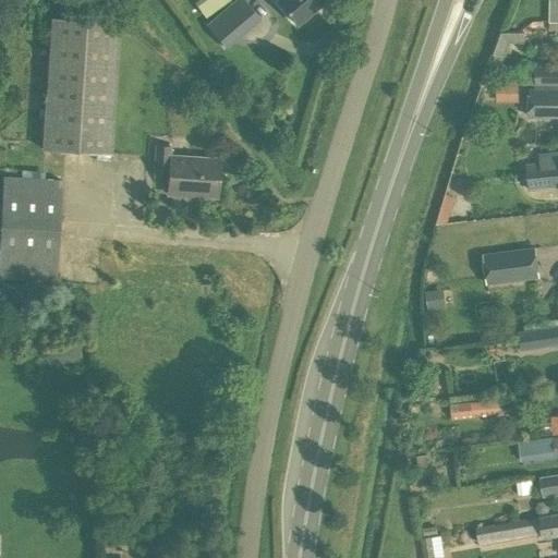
[(205,19),(229,0),(196,0),(193,2),(205,19)]
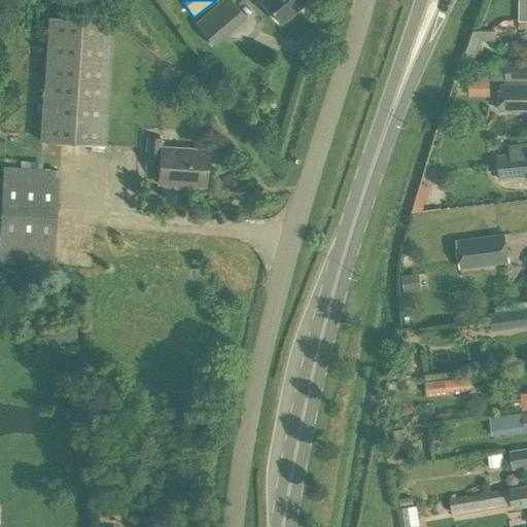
[(279,24),(307,0),(306,0),(260,0),(259,1),(279,24)]
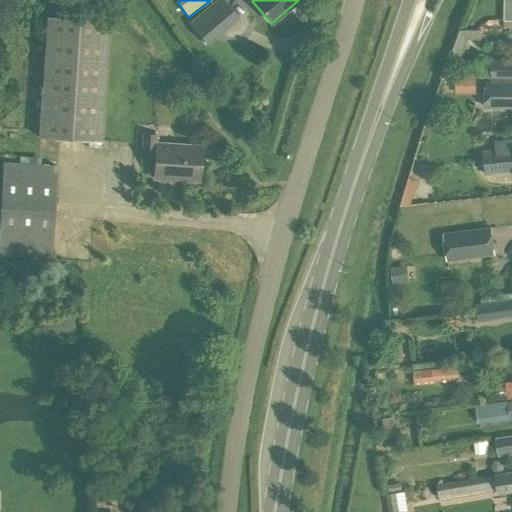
[(209,5),(188,23),(208,46),(229,28),(209,5)]
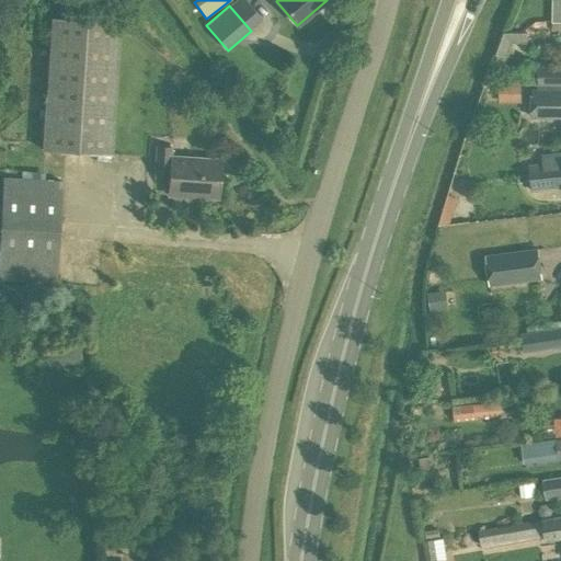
[(110,157),(117,23),(50,19),(42,152),(110,157)]
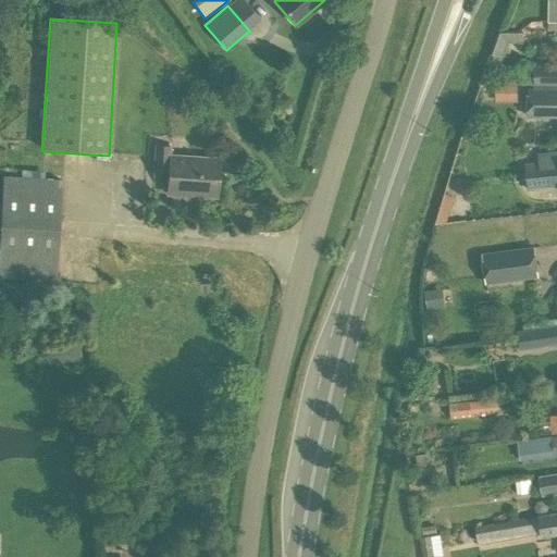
[(556,66),(532,66),(532,77),(521,77),(521,86),(556,86),(556,66)]
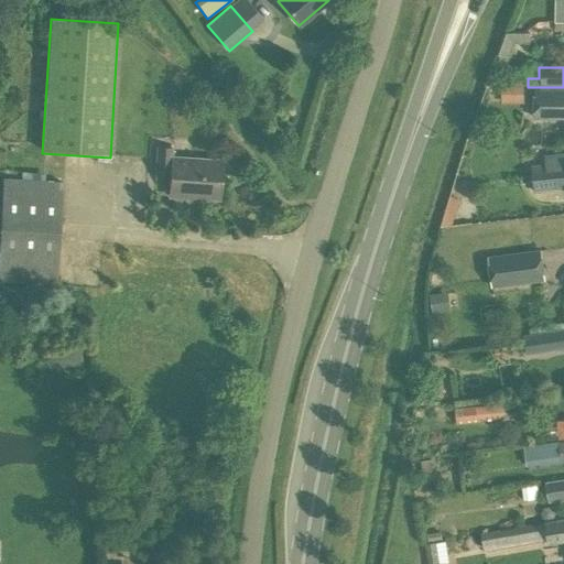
[(563,119),(563,90),(533,90),(533,119),(563,119)]
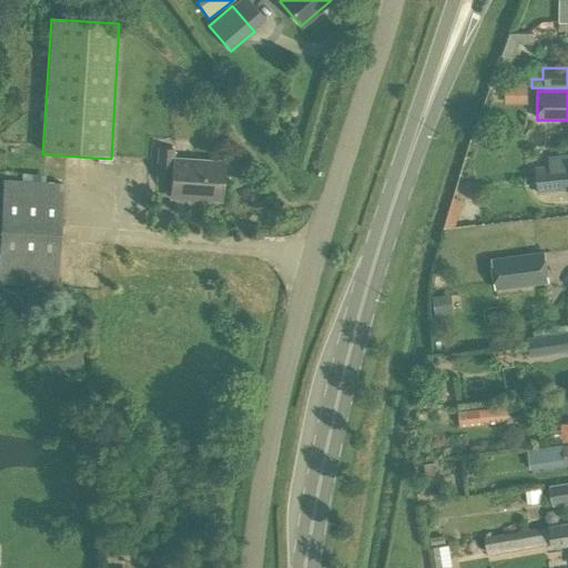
[(219,202),(221,163),(172,160),(173,151),(158,150),(155,178),(171,178),(170,199),(219,202)]
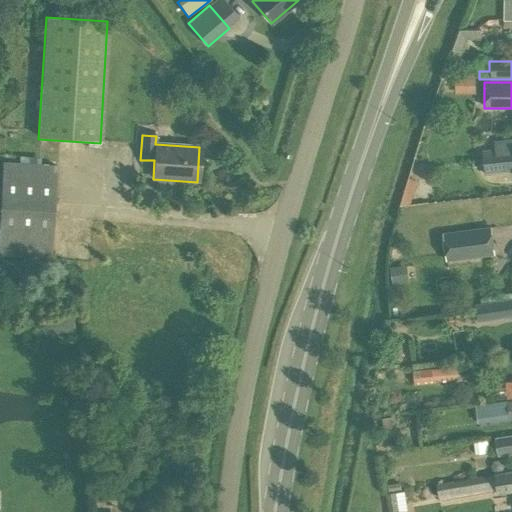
[(511,150),(495,152),(482,153),(484,174),(511,170),(511,150)]
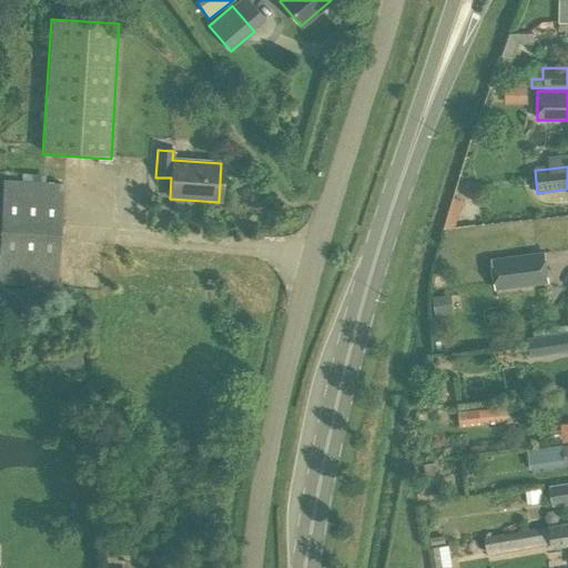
[(0,284),(56,288),(62,184),(2,180),(0,220),(0,284)]
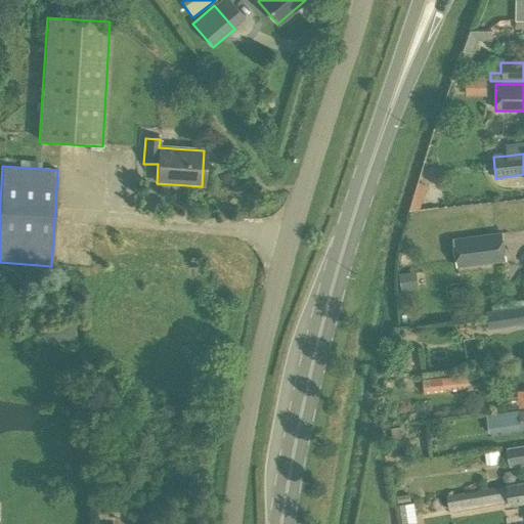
[(457,267),(506,261),(503,234),(453,241),(457,267)]
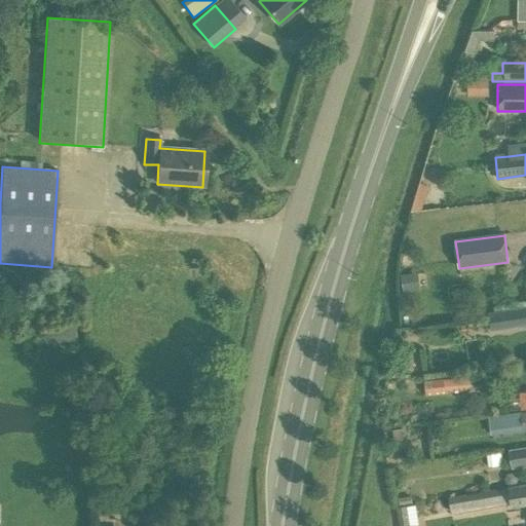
[(491,331),(525,325),(525,306),(489,312),(491,331)]
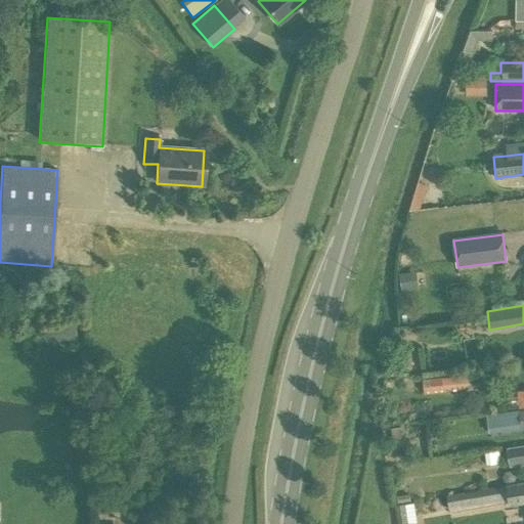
[(0,341),(0,359),(11,359),(10,341),(0,341)]
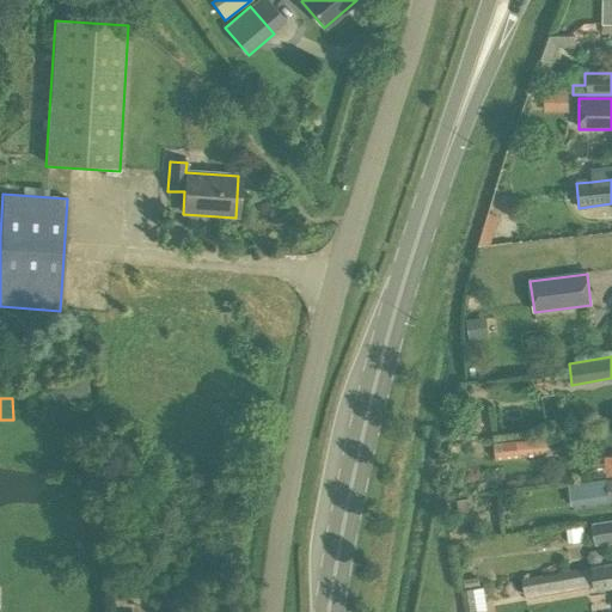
[(96,398),(61,398),(62,429),(97,429),(96,398)]
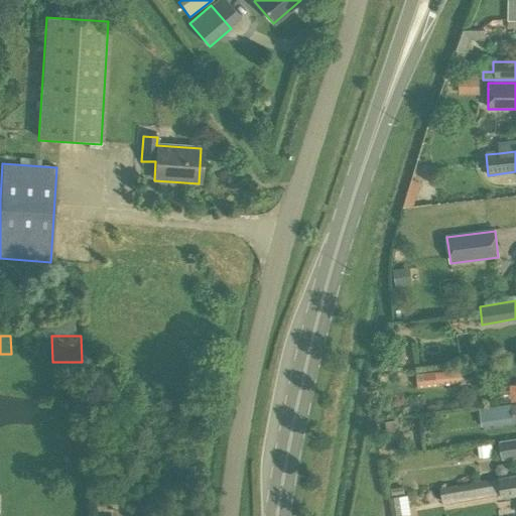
[(417,385),(463,381),(462,370),(416,373),(417,385)]
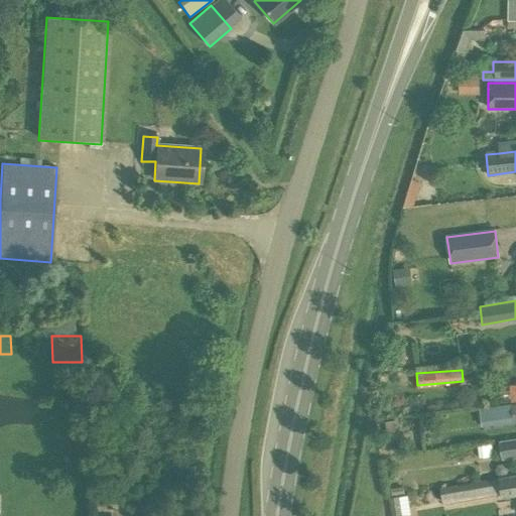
[(515,422),(515,404),(501,407),(503,420),(513,418),(514,423),(515,422)]
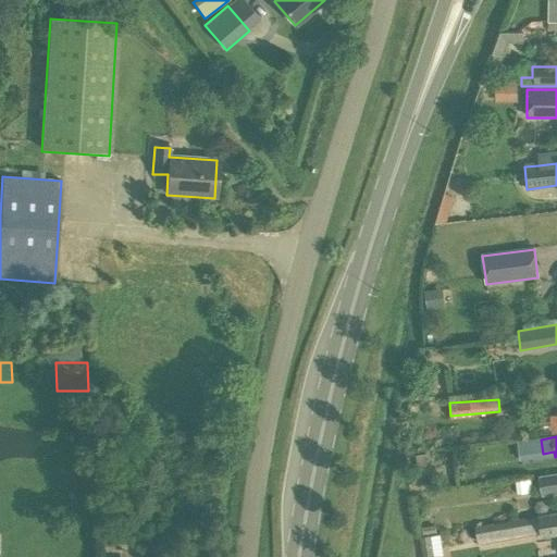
[(417,471),(428,469),(425,453),(415,455),(417,471)]
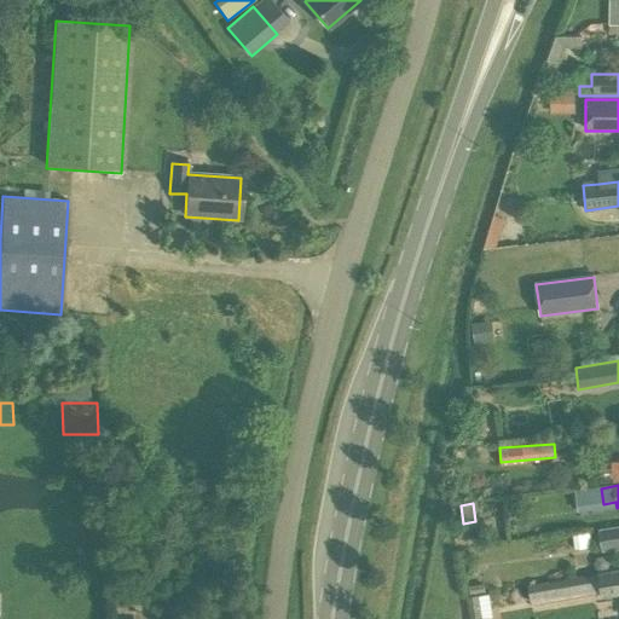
[(602,553),(618,549),(618,526),(599,530),(602,553)]
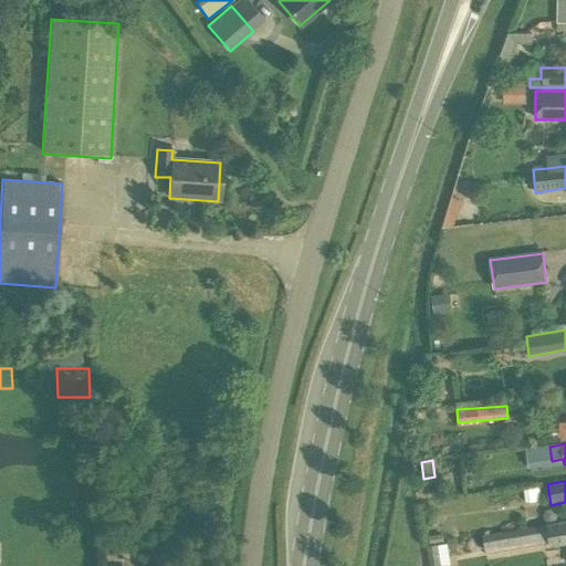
[(547,503),(546,489),(530,490),(531,505),(547,503)]
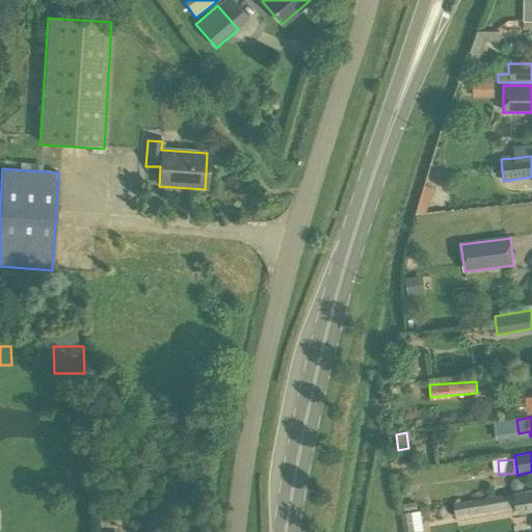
[(514,494),(454,503),(457,521),(516,510),(517,514),(531,511),(531,489),(513,493),(514,494)]
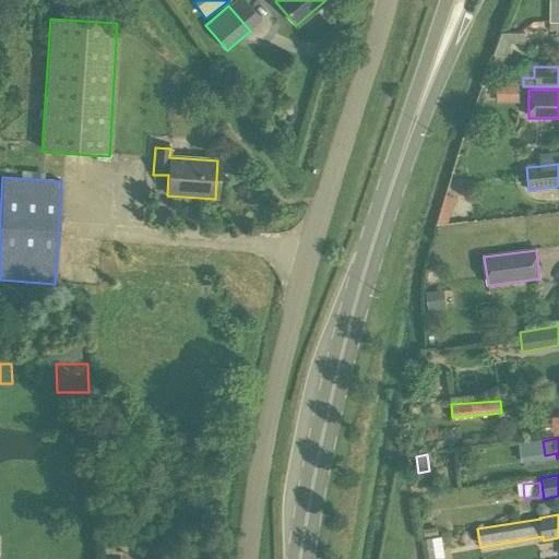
[(425,537),(439,535),(437,526),(424,530),(425,537)]
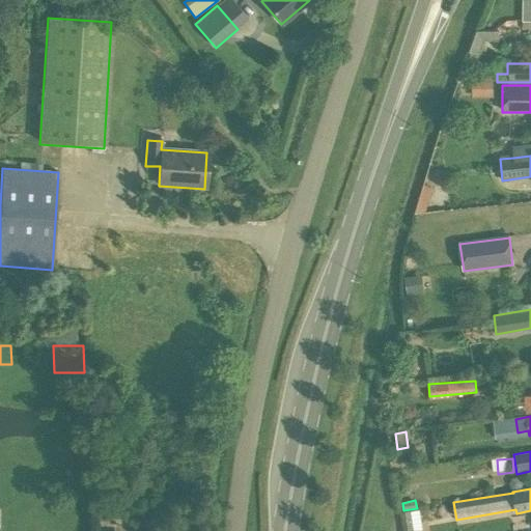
[(402,530),(414,530),(411,510),(399,512),(402,530)]
